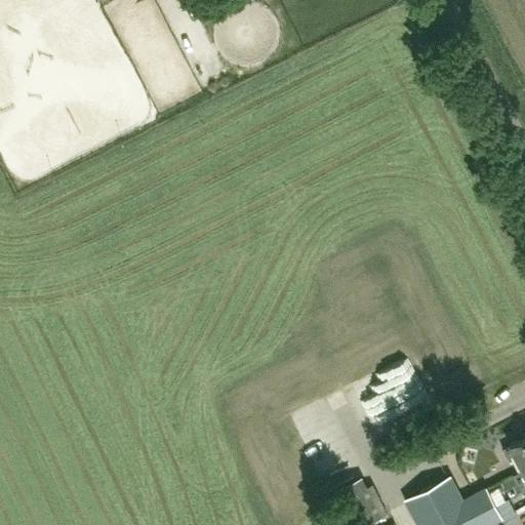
[(524,436),(509,445),(501,448),(506,457),(513,453),(522,470),(522,471),(524,468),(524,436)]
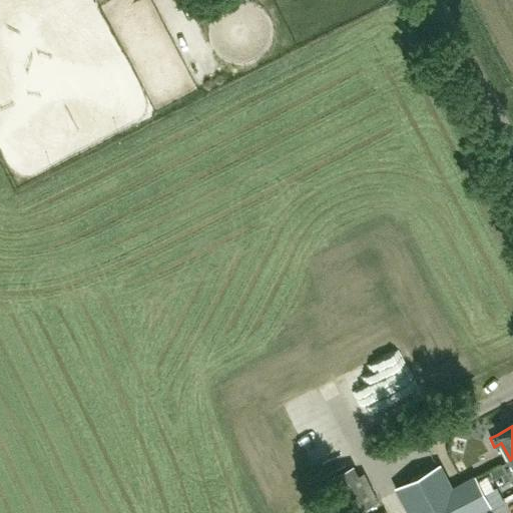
[(512,457),(510,460),(510,459),(500,464),(505,473),(512,468),(512,457)]
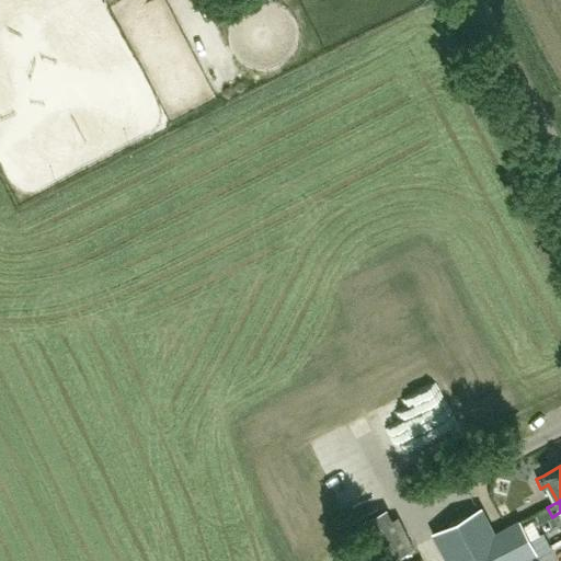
[(507,560),(494,534),(481,508),(432,534),(446,560),(507,560)]
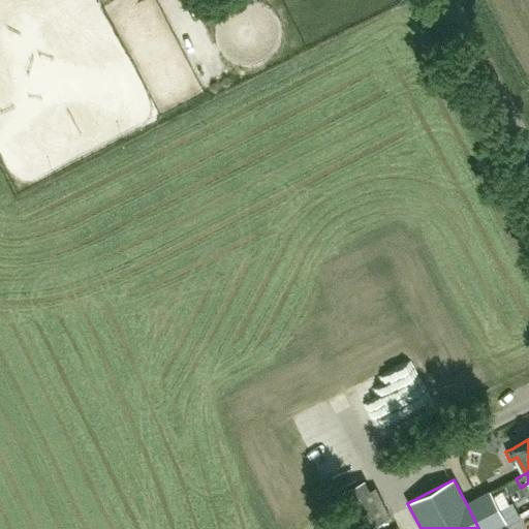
[(369,528),(389,519),(374,490),(369,492),(363,481),(339,494),(356,528),(369,528)]
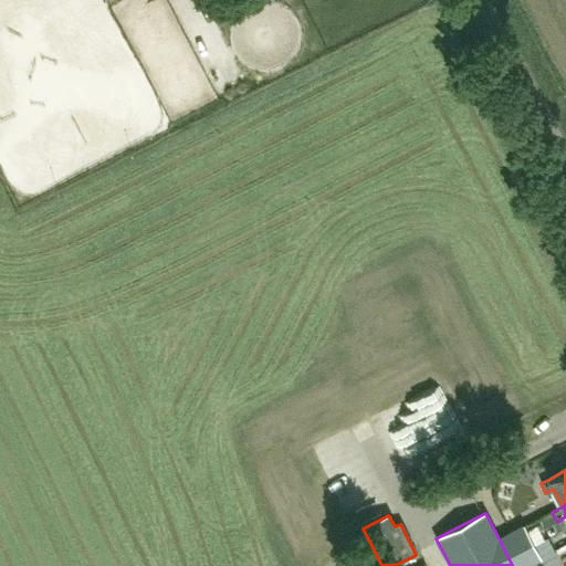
[(523,525),(499,538),(512,565),(517,565),(514,558),(522,555),(515,543),(528,536),(523,525)]
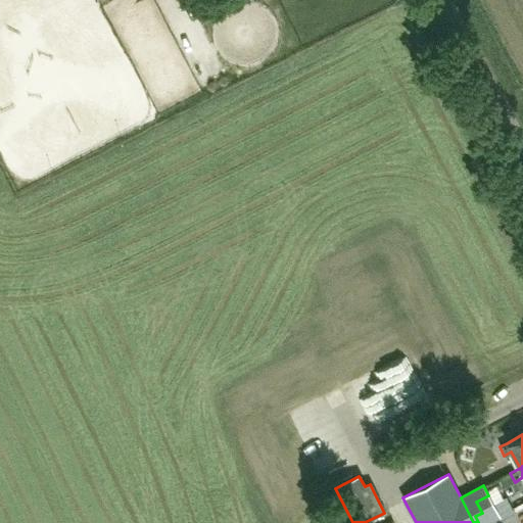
[(485,522),(498,516),(488,495),(476,502),(482,513),(475,516),(478,522),(485,522)]
